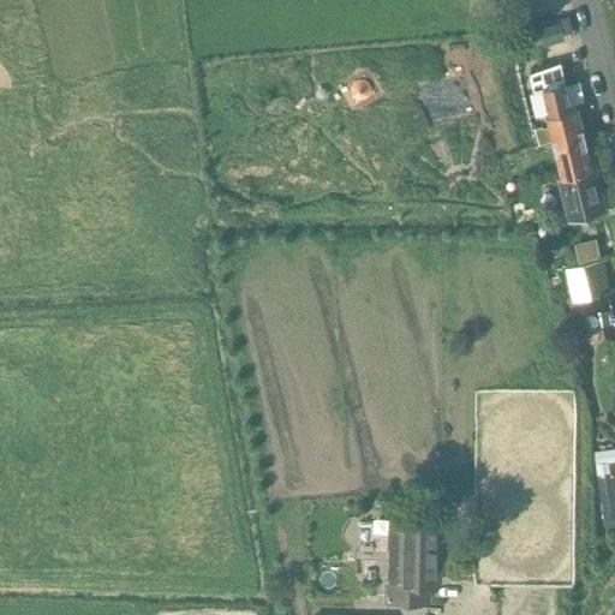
[(538,27),(533,28),(537,45),(542,43),(543,45),(560,41),(556,23),(538,27)]
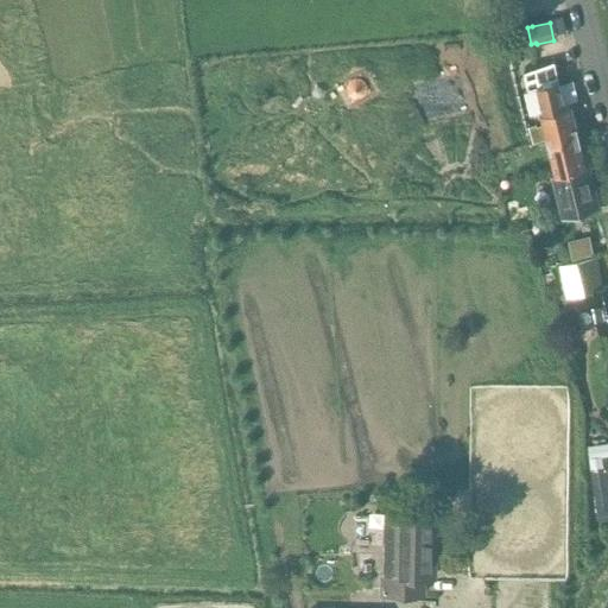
[(207,61),(195,63),(198,80),(209,77),(207,61)]
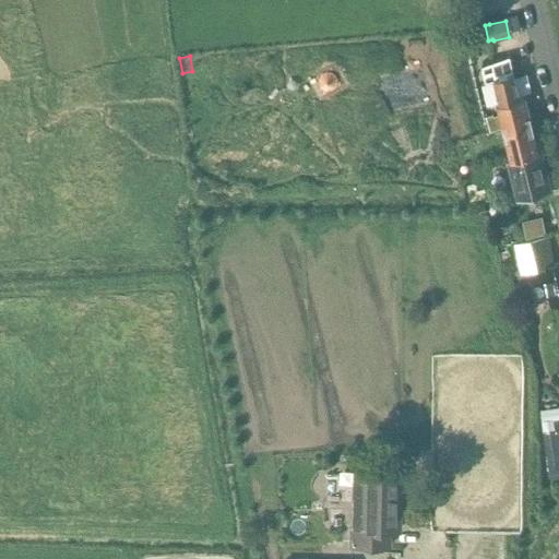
[(503,129),(531,123),(524,95),(519,96),(510,57),(483,62),(486,79),(494,78),(499,100),(497,102),(503,129)]
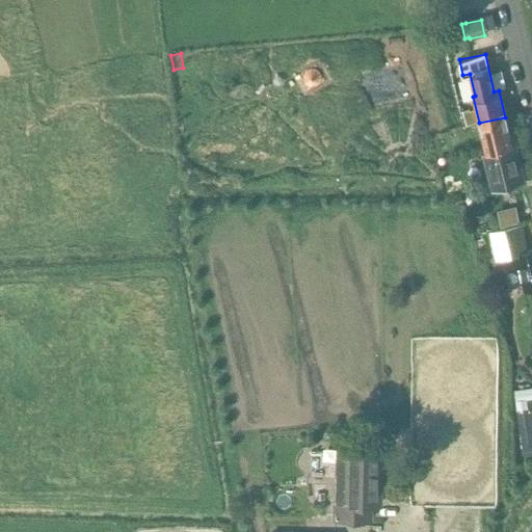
[(505,117),(479,123),(494,186),(524,180),(514,135),(509,136),(505,117)]
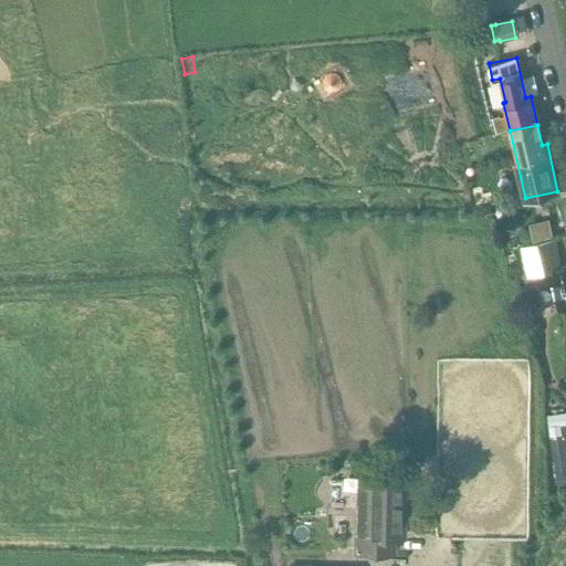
[(548,219),(528,223),(532,241),(552,237),(548,219)]
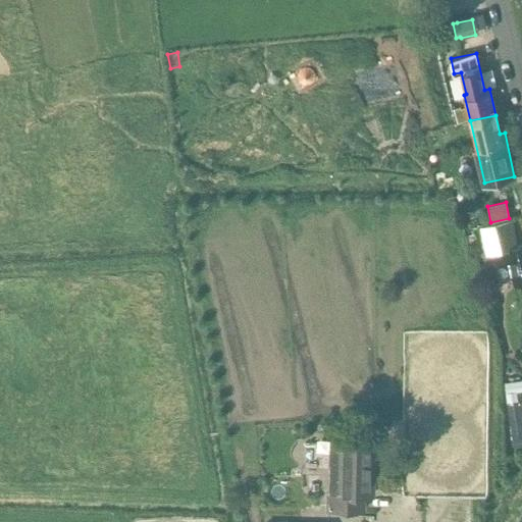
[(521,245),(517,247),(511,220),(479,227),(484,255),(507,251),(514,284),(521,282),(521,245)]
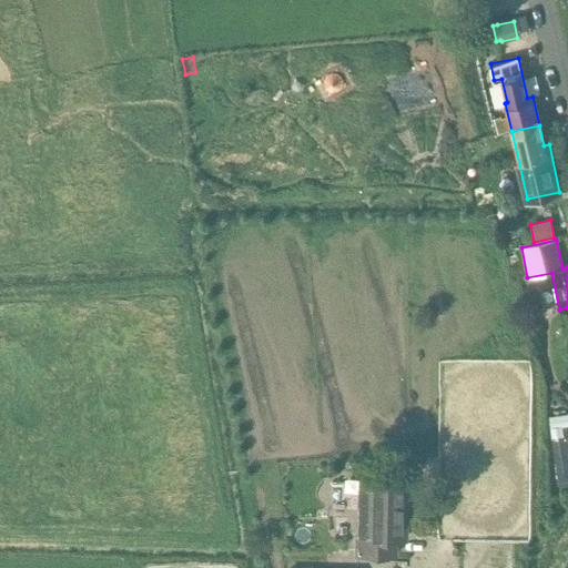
[(516,255),(506,257),(507,266),(518,264),(516,255)]
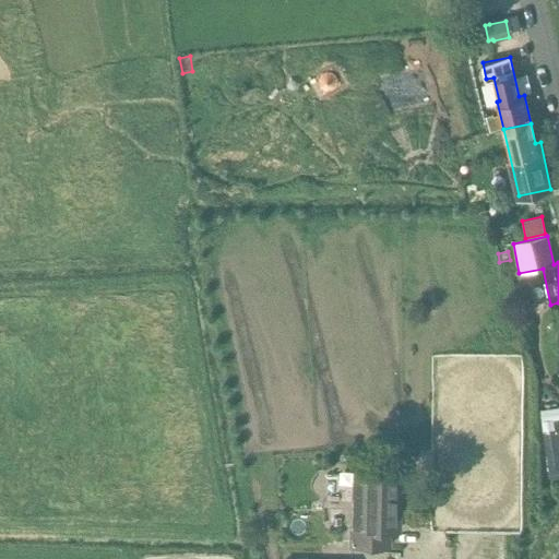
[(558,406),(540,409),(542,420),(543,432),(549,474),(558,472),(558,433),(558,429),(555,430),(552,419),(557,418),(558,418),(558,406)]
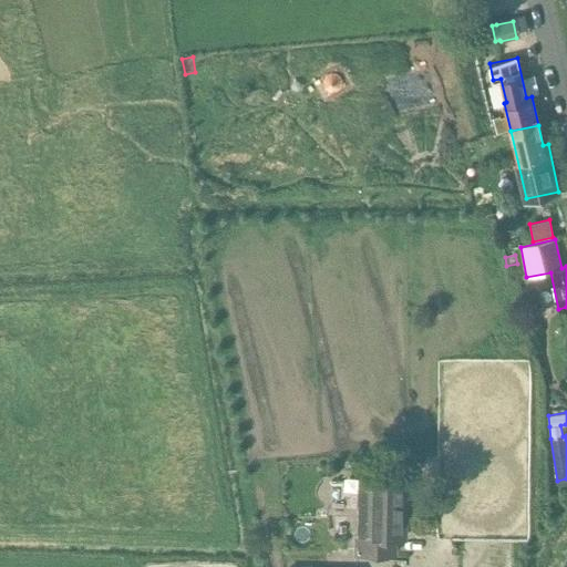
[(406,537),(408,478),(369,478),(369,481),(358,481),(358,534),(356,534),(356,553),(395,553),(397,536),(406,537)]
